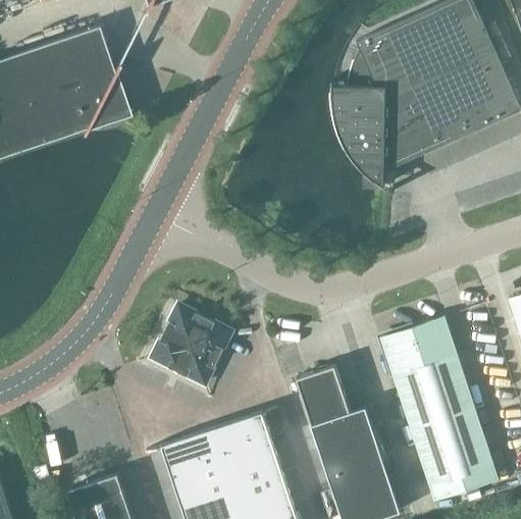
[(146,0),(147,2),(145,7),(147,8),(149,3),(159,0),(146,0)]
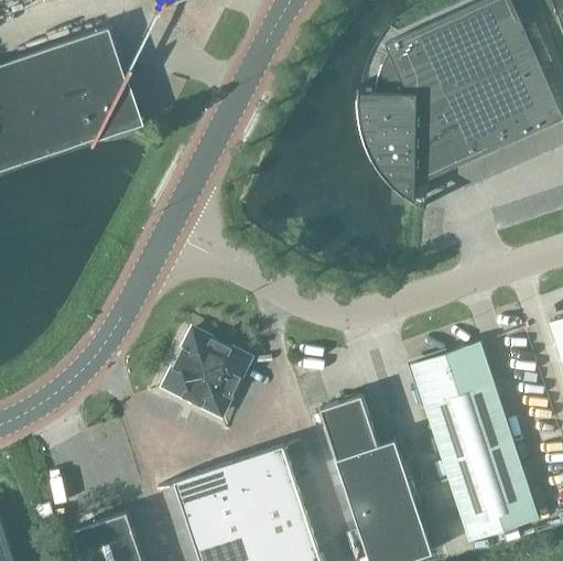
[(359,87),(358,87),(358,94),(358,99),(358,105),(358,111),(359,116),(359,119),(360,126),(361,131),(364,138),(366,144),(368,151),(371,157),(375,162),(379,170),(383,175),(387,181),(392,185),(392,203),(414,204),(426,209),(426,208),(414,203),(415,186),(562,120),(562,117),(510,0),(487,0),(385,46),(389,54),(383,63),(381,67),(379,76),(377,85),(376,93),(359,93),(359,87)]
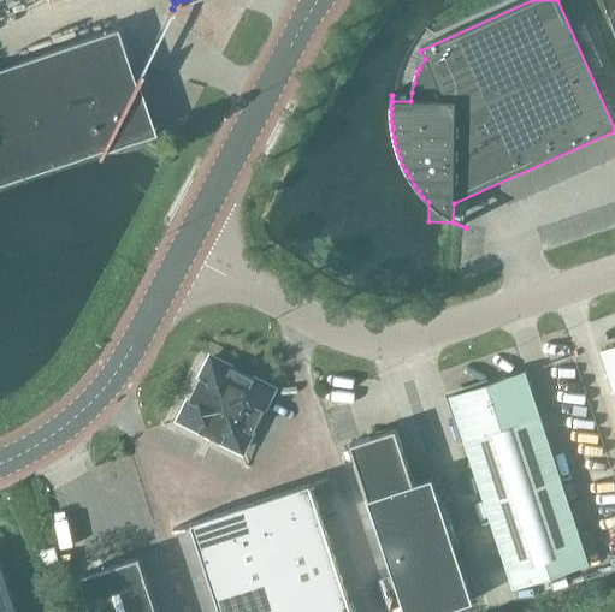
[(614,0),(603,0),(614,36),(614,0)]
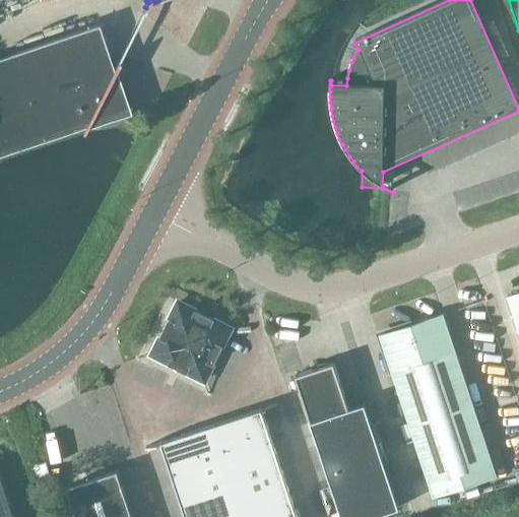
[(96,26),(0,59),(0,156),(83,128),(82,131),(84,132),(87,127),(126,114),(113,75),(116,70),(113,69),(112,71),(96,26)]
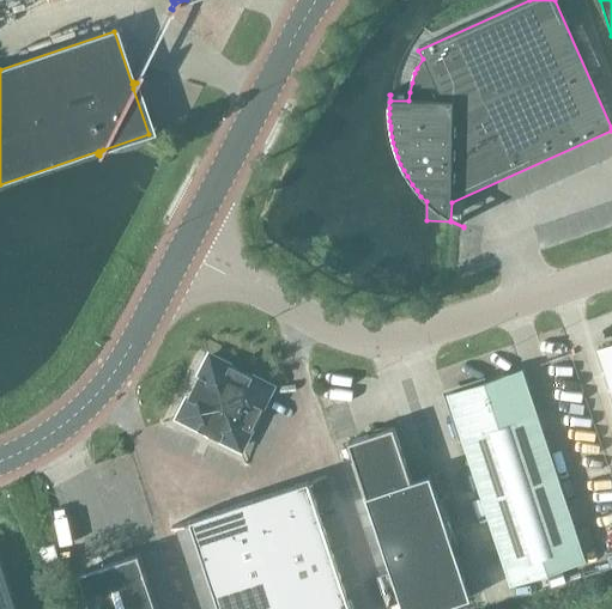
[(611,348),(597,353),(611,399),(611,348)]
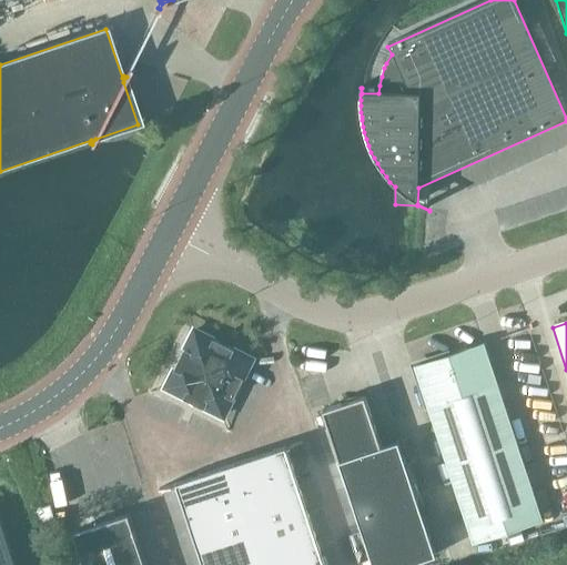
[(165,391),(222,420),(251,362),(194,333),(165,391)]
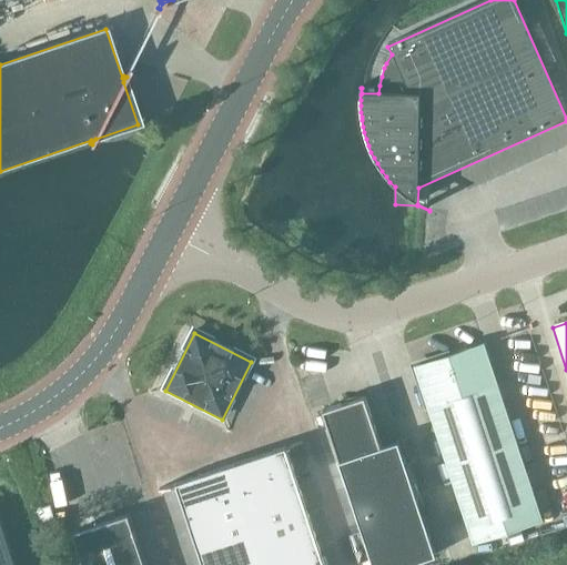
[(474,546),(542,523),(483,346),(415,369),(474,546)]
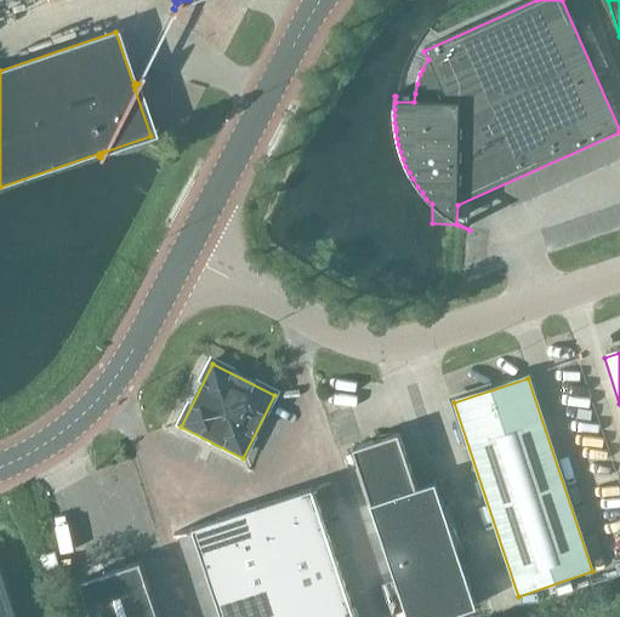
[(398,436),(352,451),(407,616),(453,616),(476,609),(434,485),(416,491),(398,436)]
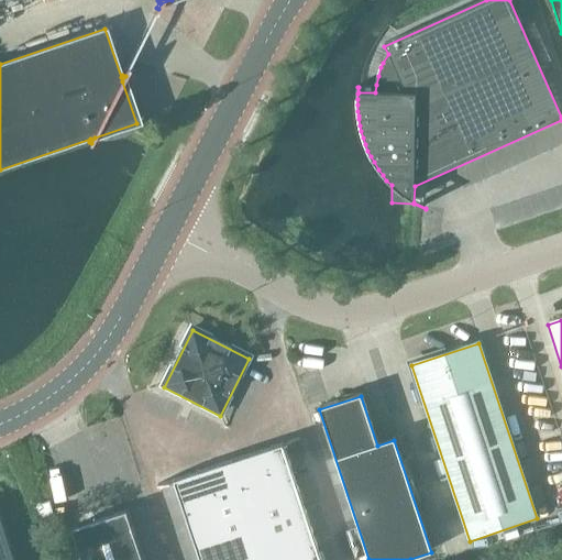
[(319,559),(283,446),(174,482),(199,559),(319,559)]
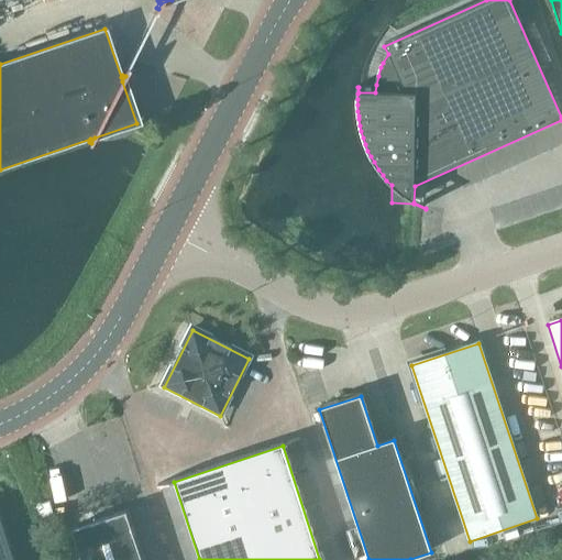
[(128,514),(127,513),(72,530),(72,533),(73,531),(81,559),(142,559),(127,514),(128,514)]
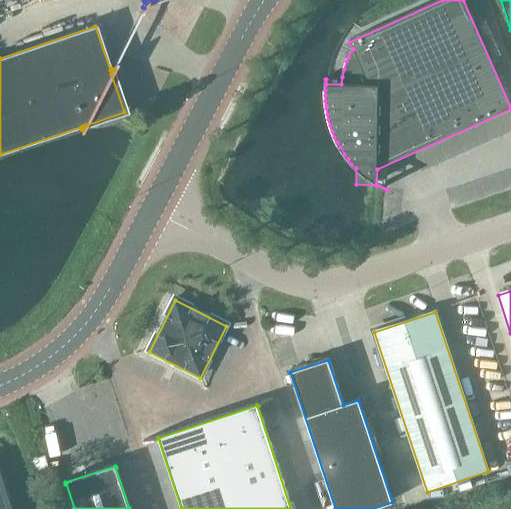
[(12,508),(0,470),(0,508),(12,508)]
